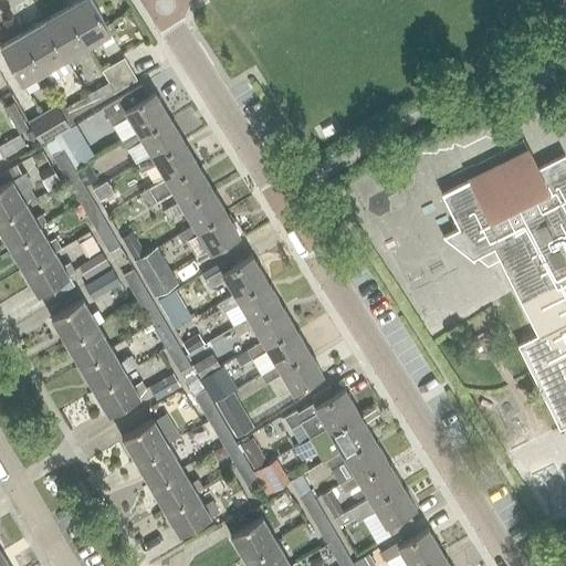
[(114,41),(109,33),(111,33),(91,0),(79,0),(65,8),(88,46),(100,40),(104,48),(114,41)]
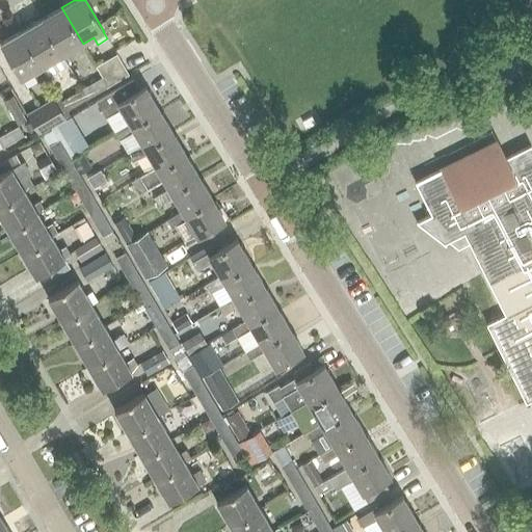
[(62,55),(83,44),(61,7),(42,19),(62,55)]
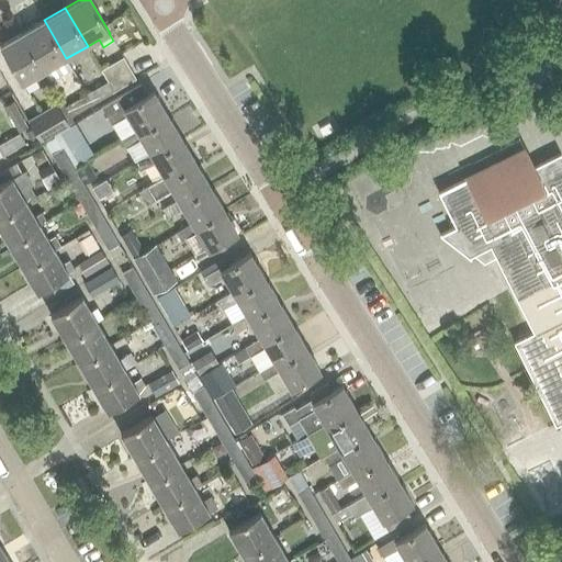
[(44,71),(66,58),(44,20),(22,33),(44,71)]
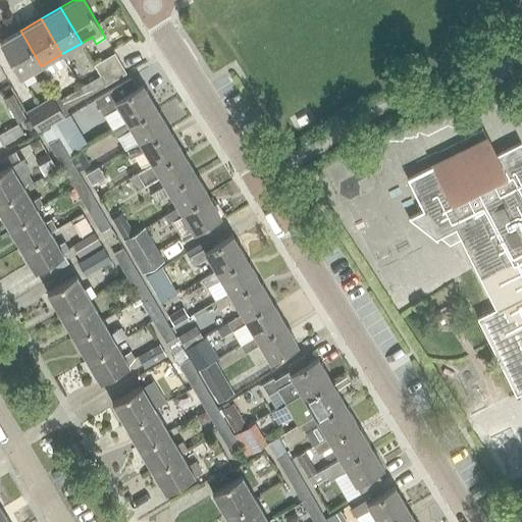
[(46,74),(41,66),(20,31),(0,42),(0,43),(20,79),(33,71),(38,80),(46,74)]
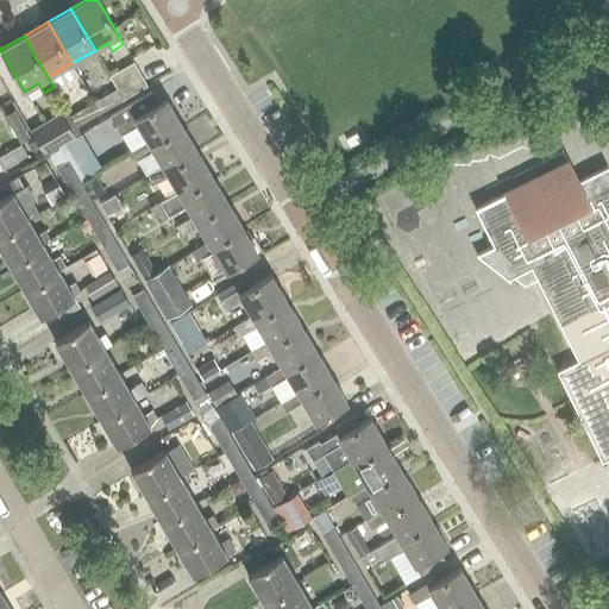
[(117,89),(123,99),(146,86),(133,62),(110,75),(117,89)]
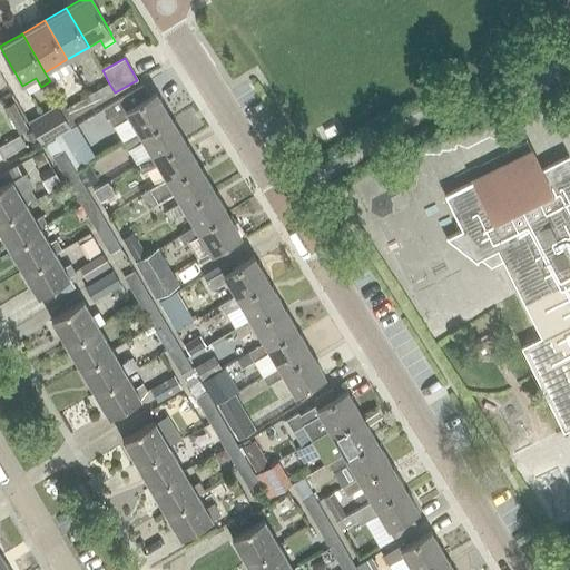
[(129,116),(138,131),(140,135),(170,117),(156,92),(148,97),(141,86),(102,108),(114,126),(129,116)]
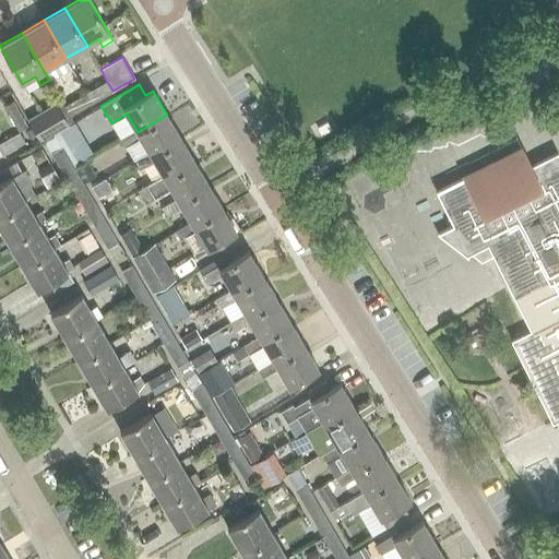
[(106,95),(100,86),(86,94),(92,104),(106,95)]
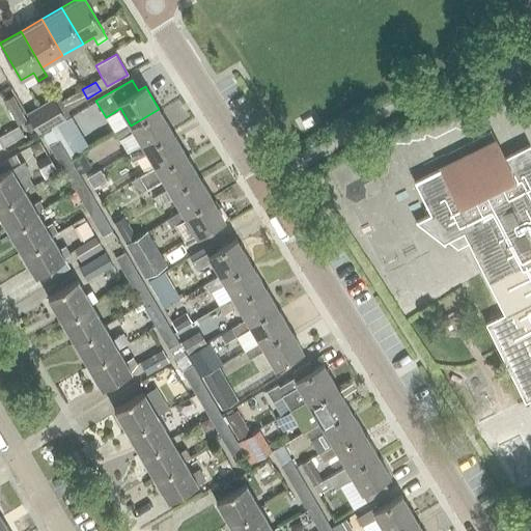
[(75,93),(61,102),(66,110),(80,103),(75,93)]
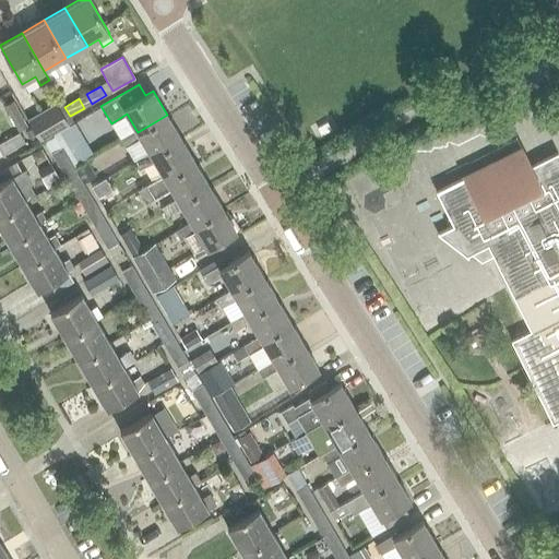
[(42,141),(70,123),(57,102),(28,119),(42,141)]
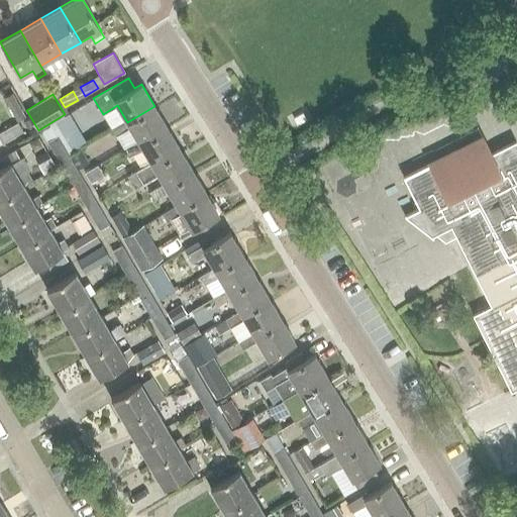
[(137,140),(139,143),(167,127),(154,106),(127,122),(125,119),(111,127),(115,135),(130,127),(137,140)]
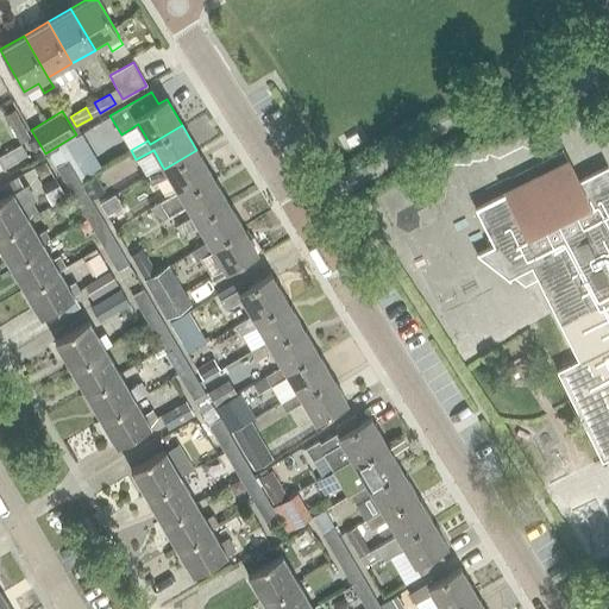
[(49,155),(56,168),(67,162),(58,148),(48,154),(49,155)]
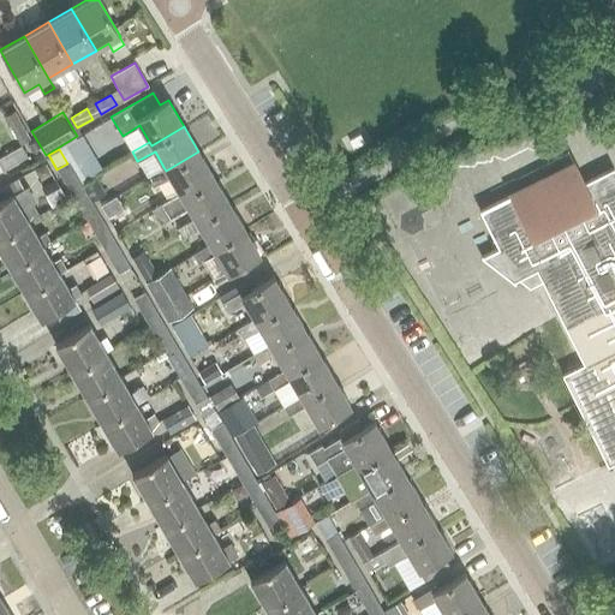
[(15,151),(0,159),(0,165),(4,171),(21,162),(15,151)]
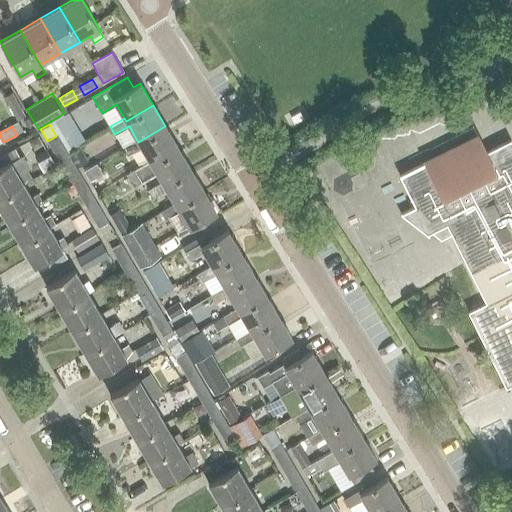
[(138,142),(136,139),(122,148),(127,155),(141,147),(149,160),(151,164),(178,148),(165,126),(138,142)]
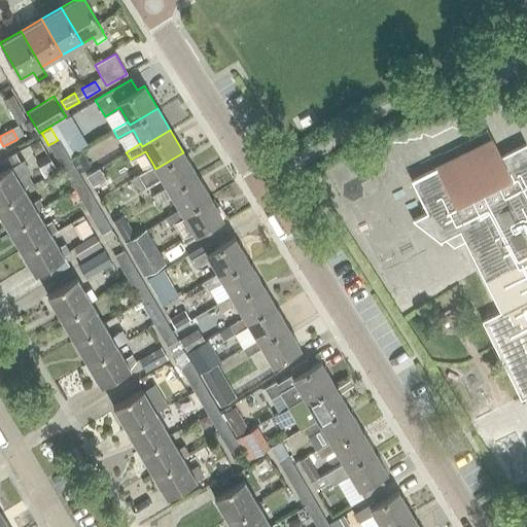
[(491,139),(411,180),(426,212),(413,218),(412,217),(411,218),(441,242),(445,239),(453,245),(464,240),(500,312),(483,321),(521,398),(526,394),(526,146),(526,143),(499,156),(491,139)]
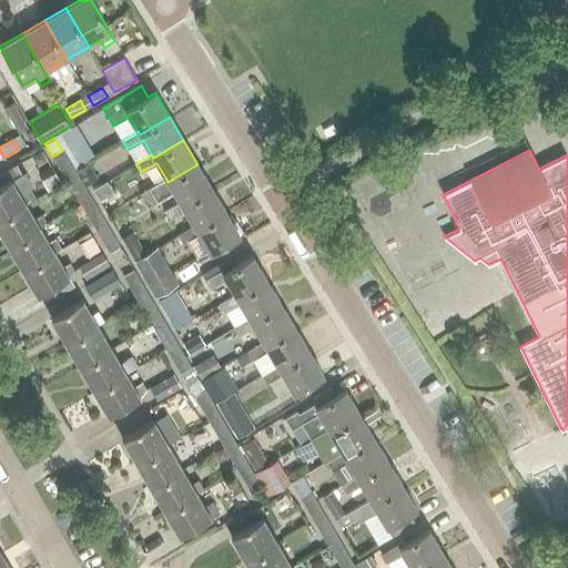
[(62,151),(52,156),(67,181),(77,174),(62,151)]
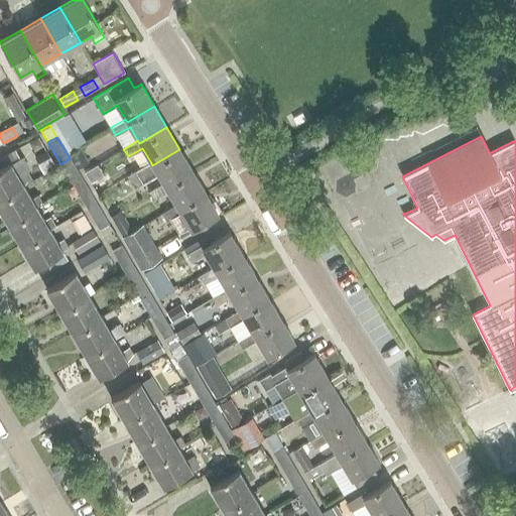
[(91,165),(81,147),(69,154),(79,172),(91,165)]
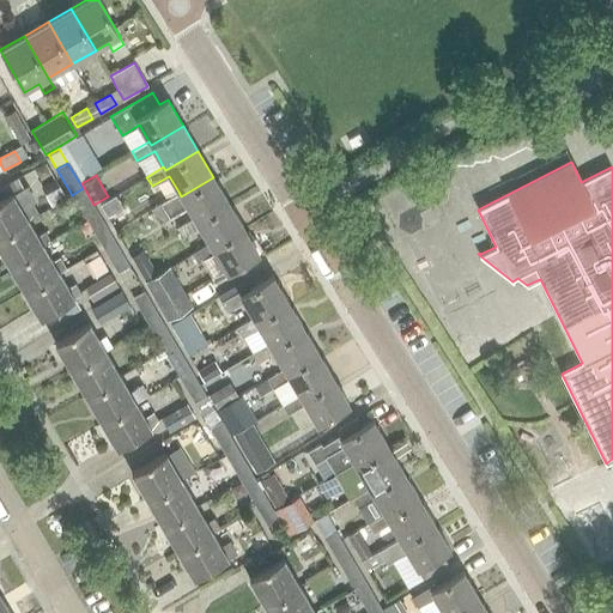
[(184,201),(194,218),(196,222),(229,202),(213,177),(181,196),(178,192),(162,202),(168,212),(184,201)]
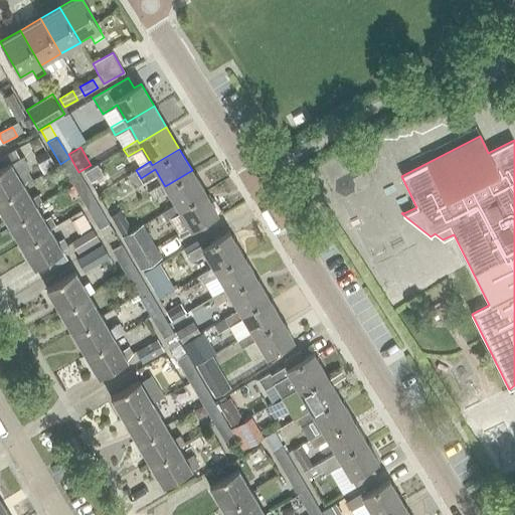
[(55,166),(46,151),(37,157),(45,172),(55,166)]
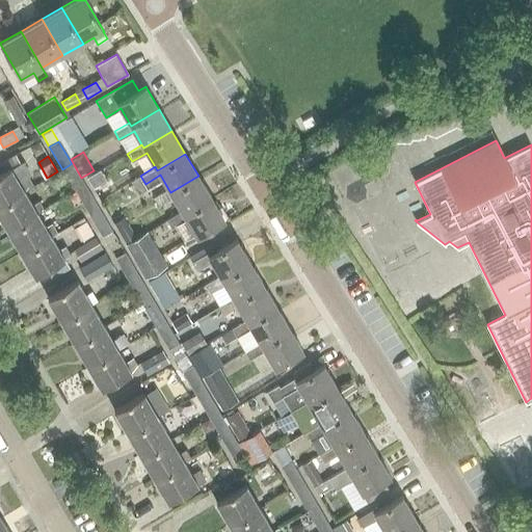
[(76,191),(85,186),(72,163),(62,169),(76,191)]
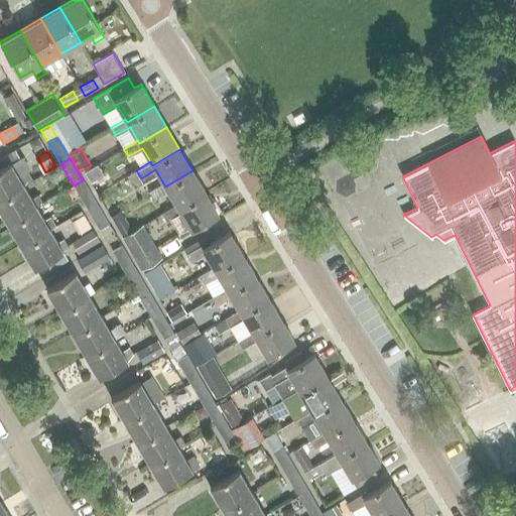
[(0,168),(0,200),(24,186),(24,185),(33,179),(28,171),(19,176),(10,163),(0,168)]
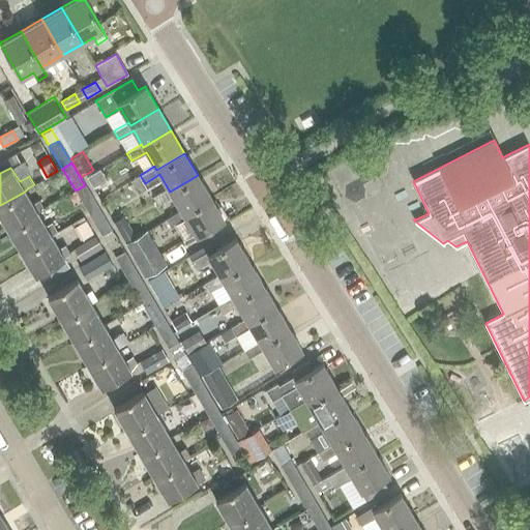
[(211,197),(198,175),(170,192),(168,188),(153,197),(157,205),(173,197),(181,210),(183,213),(211,197)]
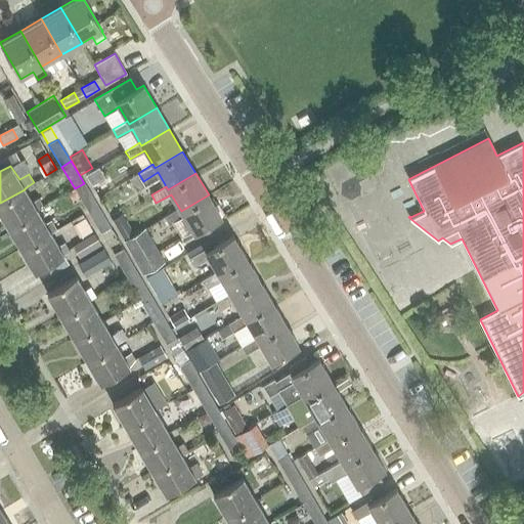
[(84,183),(75,188),(88,211),(97,206),(84,183)]
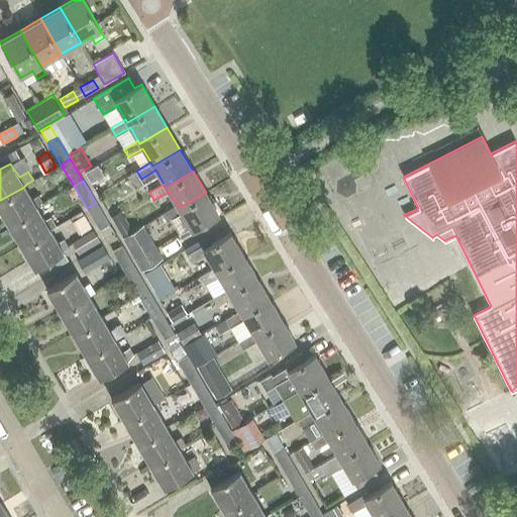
[(0,200),(0,211),(8,225),(37,208),(24,187),(0,200)]
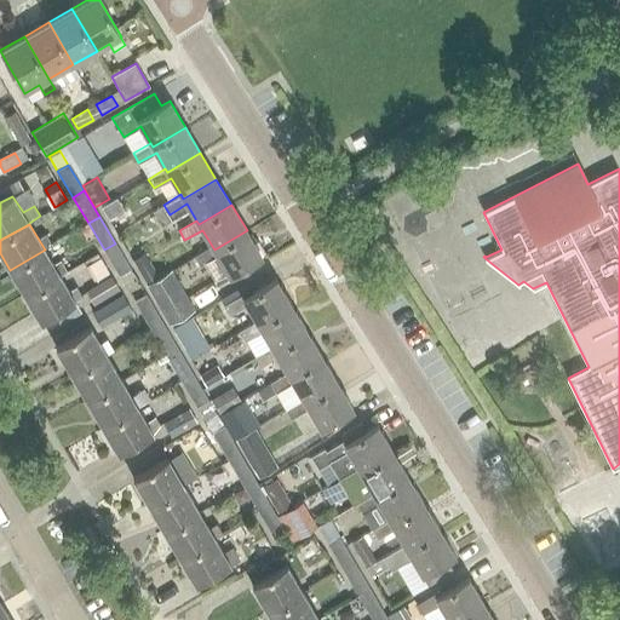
[(247,230),(214,250),(212,246),(194,257),(200,267),(217,256),(230,276),(263,257),(247,230)]
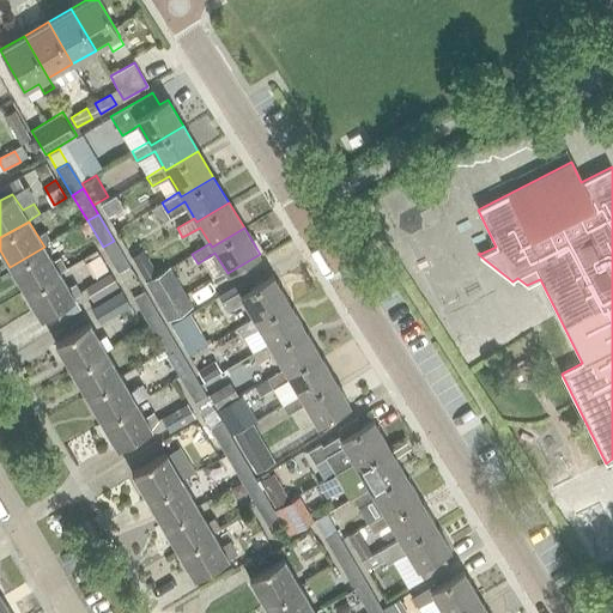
[(114,241),(103,247),(119,273),(129,266),(114,241)]
